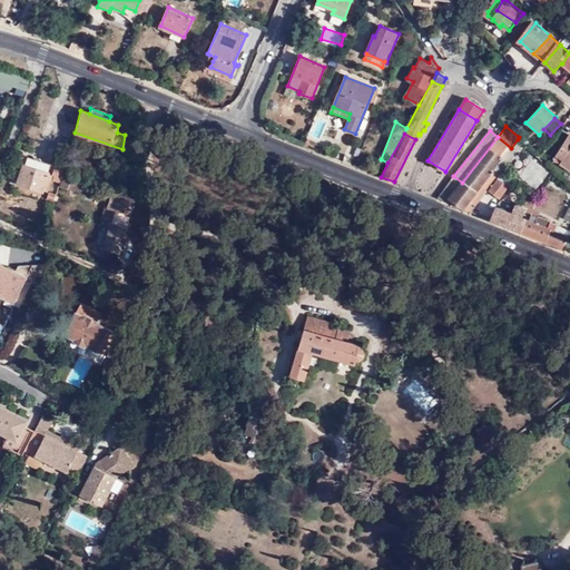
[(564,159),(569,163),(569,135),(558,156),(564,159)]
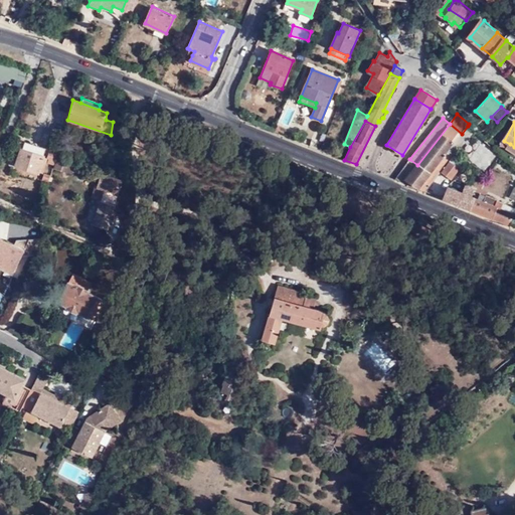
[(405,180),(417,189),(426,192),(451,162),(454,158),(474,131),(468,126),(462,134),(450,124),(417,165),(405,180)]
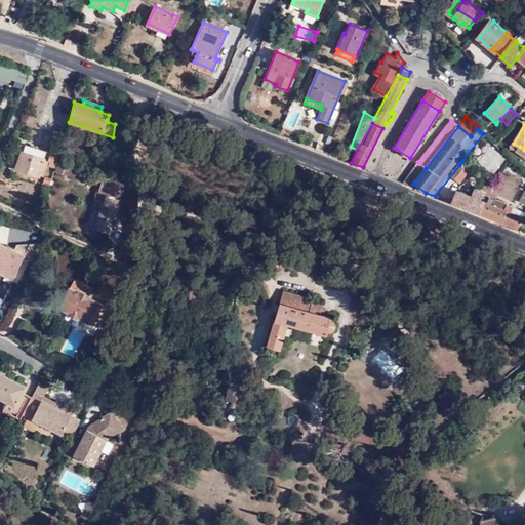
[(21,152),(44,160),(46,152),(23,145),(22,150),(19,150),(17,157),(19,157),(21,152)]
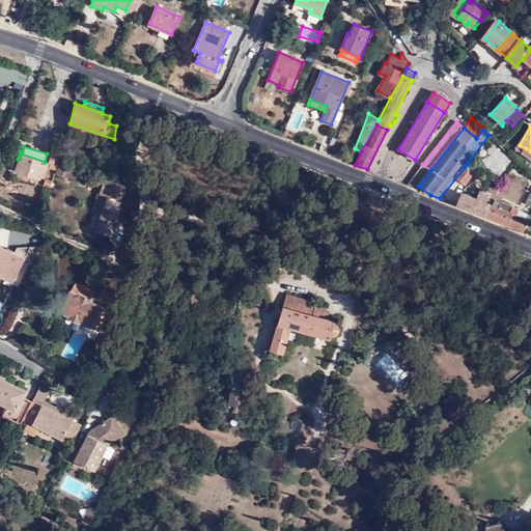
[(483,163),(504,175),(514,158),(494,146),(483,163)]
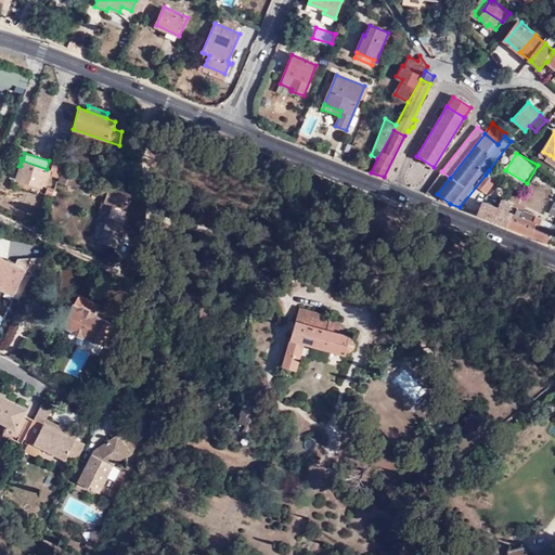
[(56,182),(62,164),(54,162),(51,171),(46,169),(47,169),(22,160),(21,166),(18,166),(15,175),(18,176),(16,179),(41,188),(42,184),(47,186),(49,180),(56,182)]
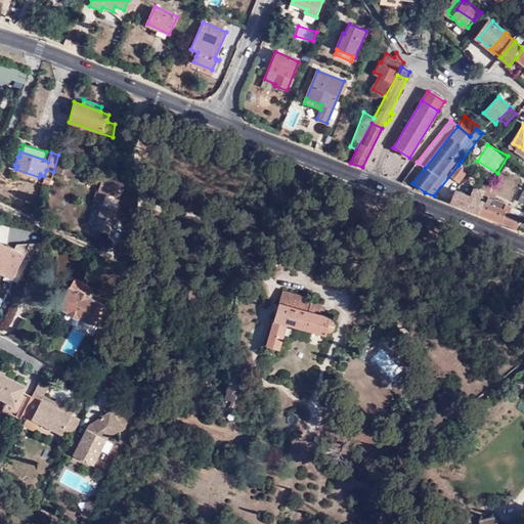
[(462,161),(459,165),(459,166),(469,173),(471,168),(462,161)]
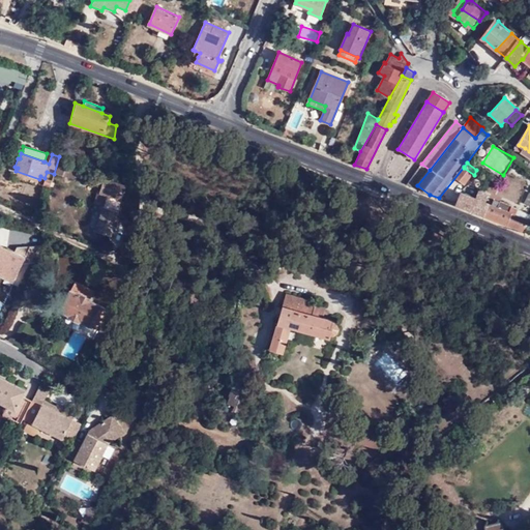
[(421,164),(406,184),(409,185),(430,195),(417,185),(430,170),(421,164)]
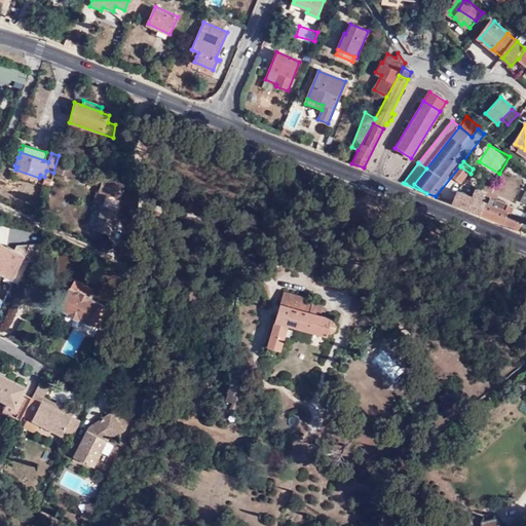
[(471,174),(460,166),(448,183),(456,190),(471,174)]
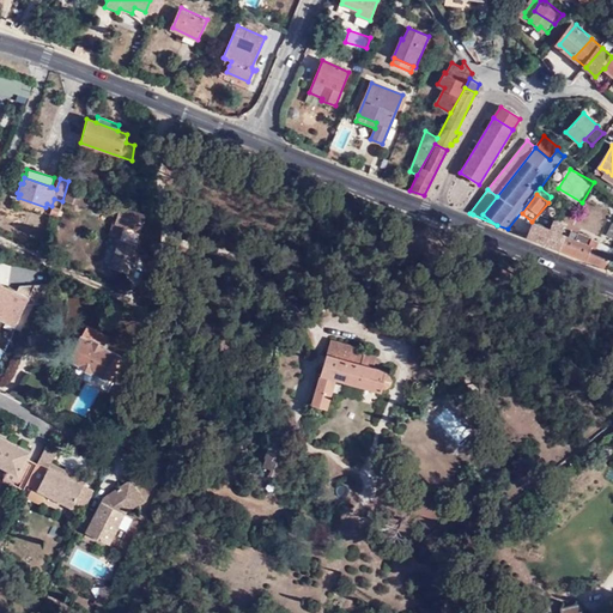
[(117,241),(132,254),(144,217),(138,214),(117,208),(113,223),(122,225),(117,241)]
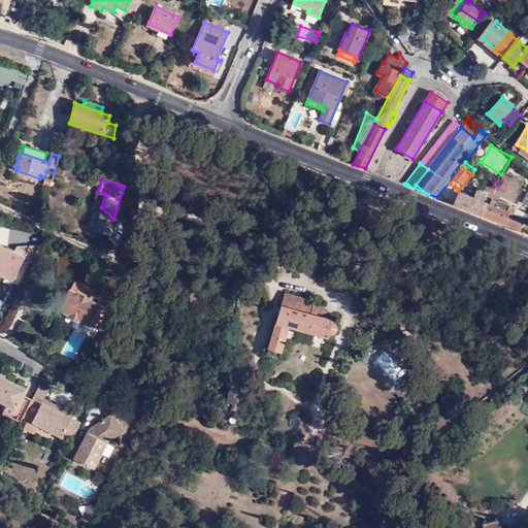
[(462,193),(457,203),(484,216),(490,204),(484,202),(488,193),(482,191),(477,199),(462,193)]
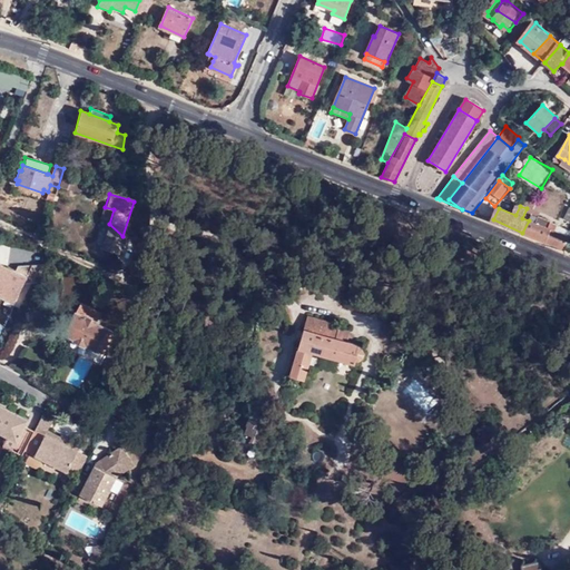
[(529,220),(522,233),(540,241),(547,228),(549,229),(550,223),(547,222),(544,227),(529,220)]
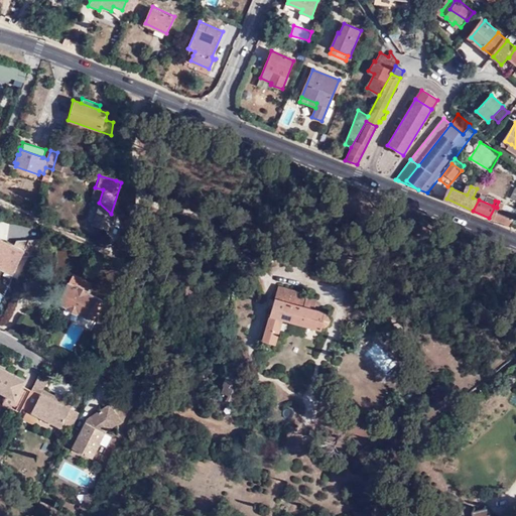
[(92,224),(106,229),(111,214),(99,203),(92,224)]
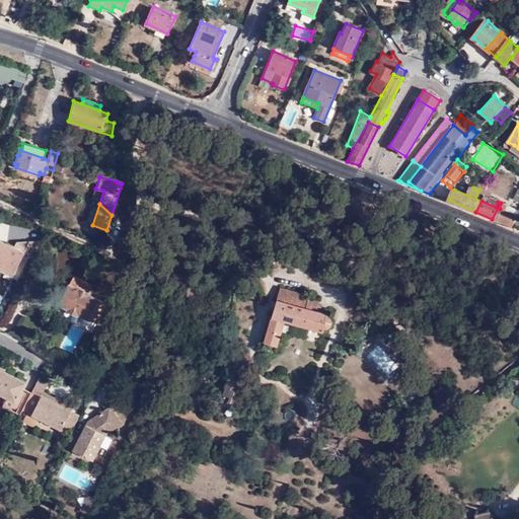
[(498,208),(492,219),(513,228),(518,217),(518,216),(500,209),(498,208)]
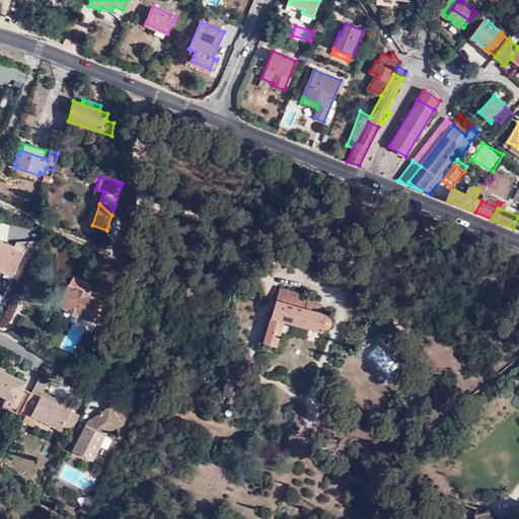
[(21,262),(32,261),(42,241),(17,243),(14,247),(7,244),(1,245),(0,244),(0,273),(2,275),(6,273),(13,277),(21,262)]
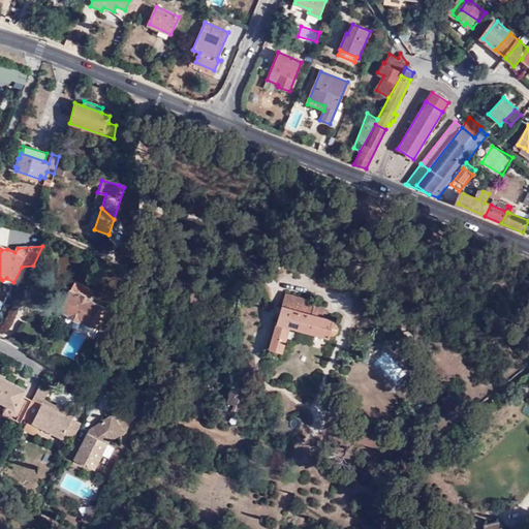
[(95,269),(84,262),(76,276),(88,283),(95,269)]
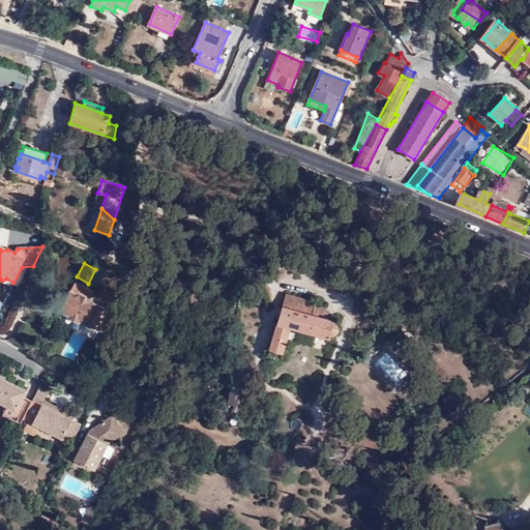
[(95,293),(77,283),(71,293),(67,290),(63,297),(67,299),(61,311),(98,331),(109,313),(91,302),(95,293)]
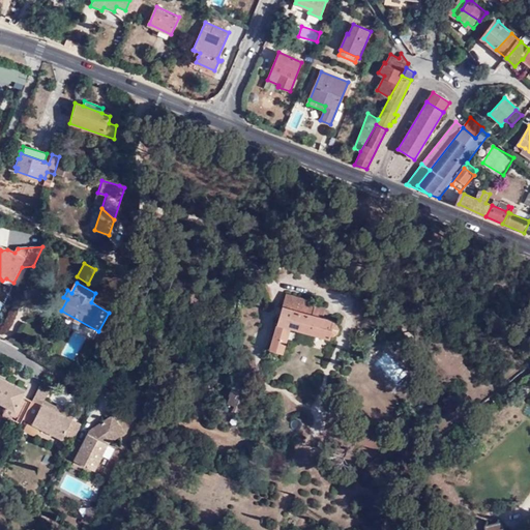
[(329,339),(330,334),(333,324),(334,321),(323,317),(325,308),(314,305),(308,304),(310,299),(287,293),(270,350),(283,353),(290,327),(329,339)]
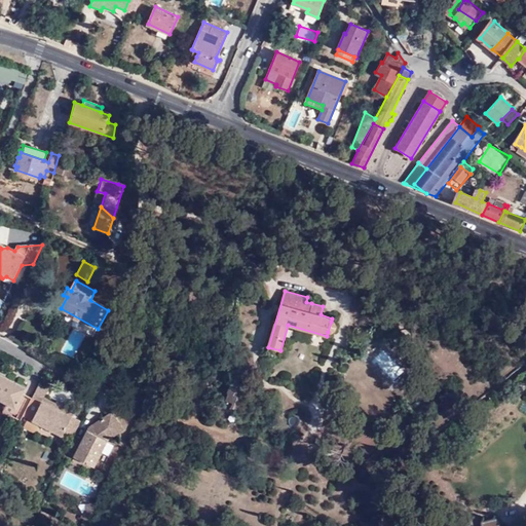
[(331,322),(328,332),(332,334),(335,332),(336,327),(334,323),(331,322)]
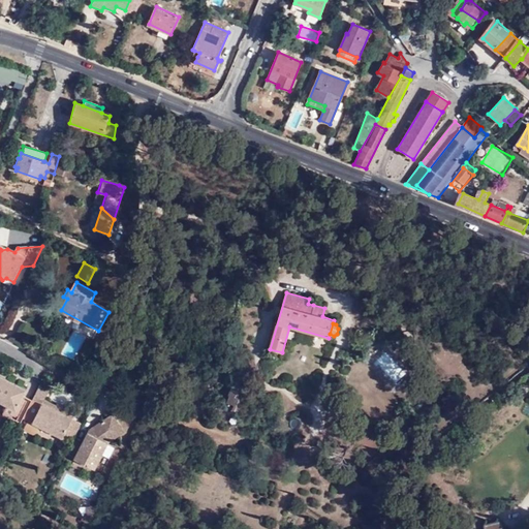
[(10,415),(21,422),(24,414),(30,403),(31,402),(21,397),(24,392),(14,386),(13,389),(10,387),(11,384),(0,378),(0,403),(5,406),(13,410),(10,415)]
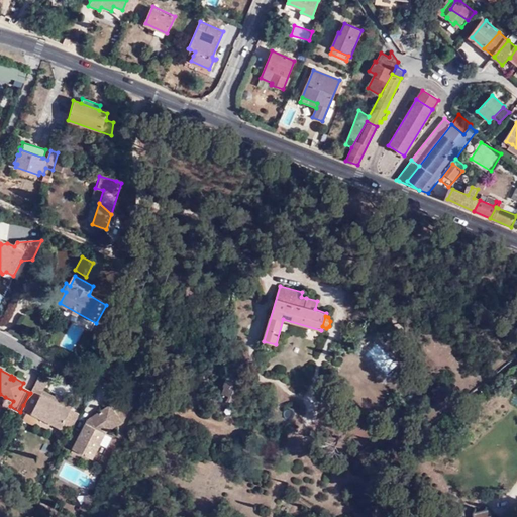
[(224,388),(234,391),(239,381),(228,377),(224,388)]
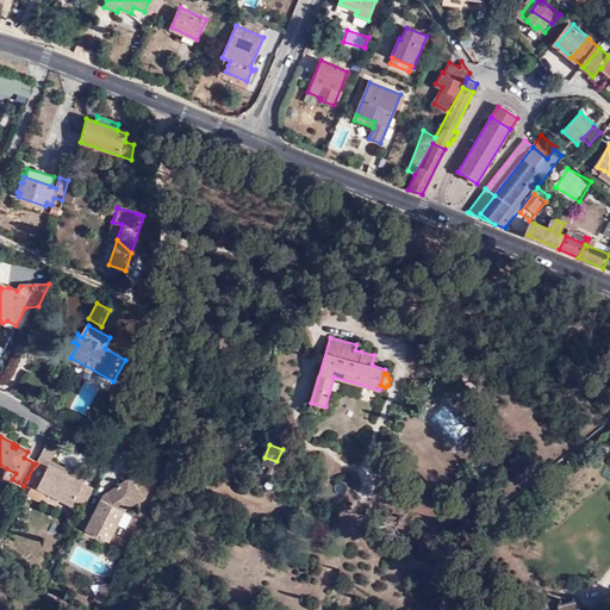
[(83,508),(92,491),(81,485),(83,480),(49,462),(55,450),(44,446),(36,464),(35,465),(44,470),(38,483),(36,489),(70,506),(73,502),(83,508)]
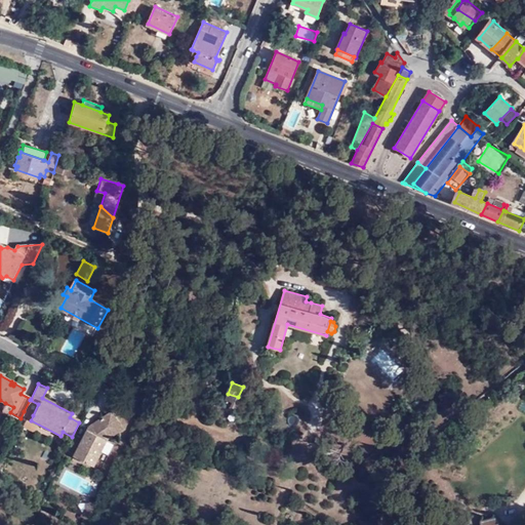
[(245,400),(238,397),(228,394),(226,400),(233,403),(231,407),(241,411),(245,400)]
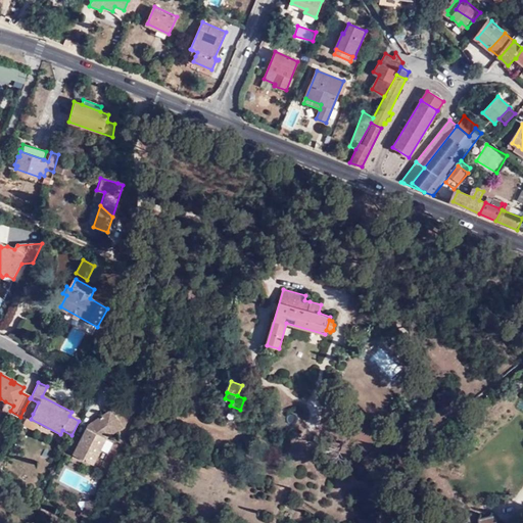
[(24,410),(33,414),(38,402),(30,398),(24,410)]
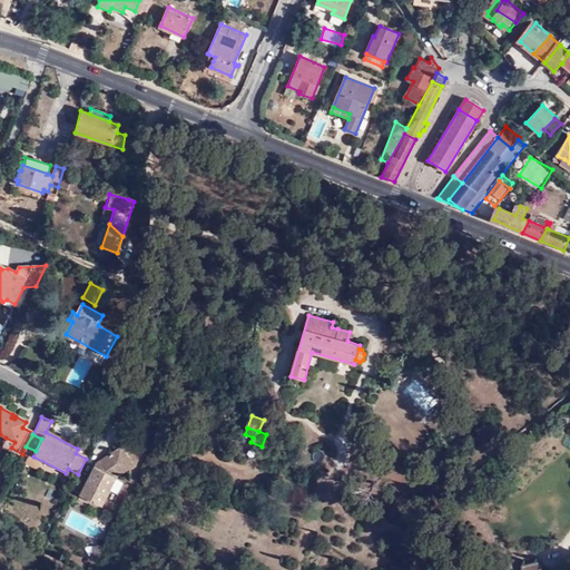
[(1,446),(21,457),(22,454),(11,448),(15,442),(6,438),(1,446)]
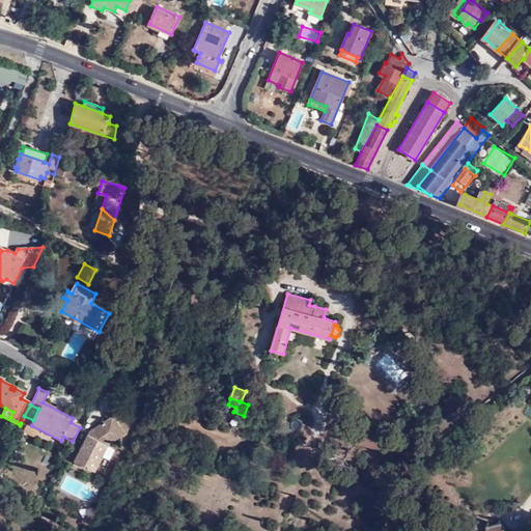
[(109,438),(106,444),(121,435),(110,417),(106,419),(111,427),(107,430),(111,437),(109,438)]
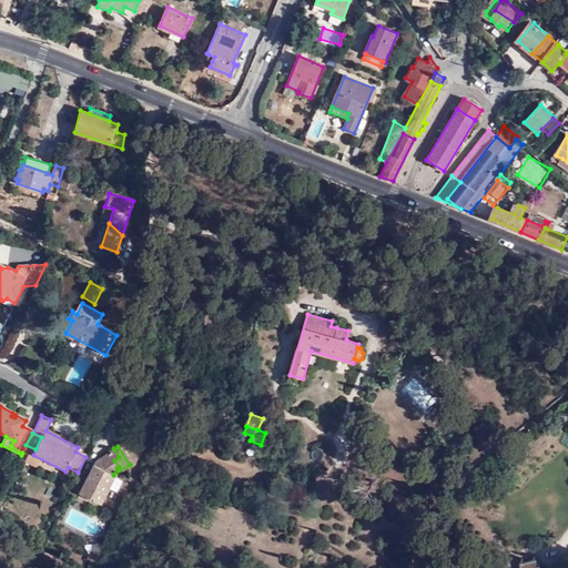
[(87,477),(78,473),(70,488),(79,493),(78,494),(99,505),(113,475),(117,468),(119,467),(114,460),(119,457),(113,448),(93,462),(87,477)]
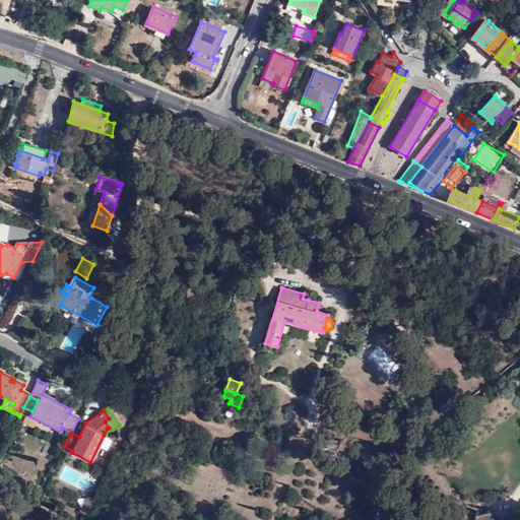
[(87,515),(94,501),(87,497),(80,512),(87,515)]
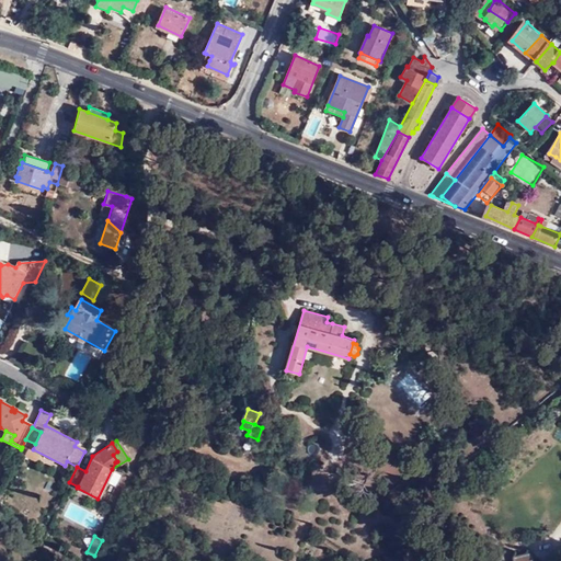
[(513,554),(514,560),(553,560),(553,558),(537,560),(531,560),(529,551),(513,554)]
